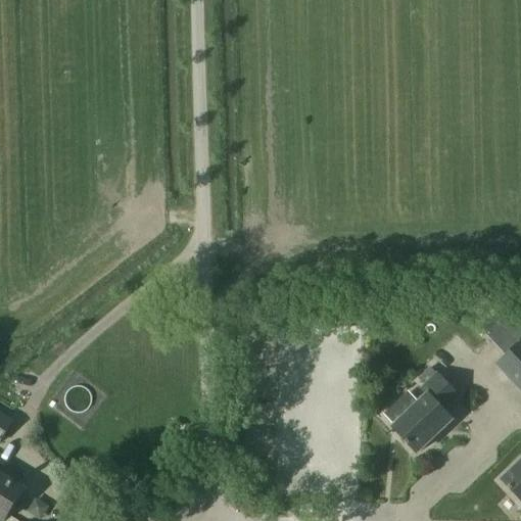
[(495,362),(520,388),(520,321),(515,315),(490,339),(505,353),(495,362)]
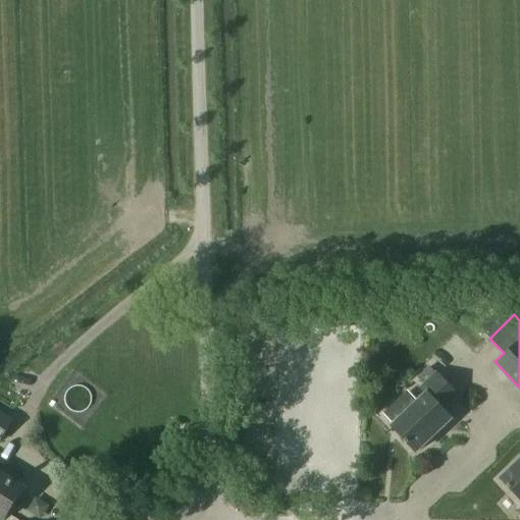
[(391,428),(414,451),(450,416),(442,408),(456,394),(435,371),(419,386),(425,393),(391,425),(391,428)]
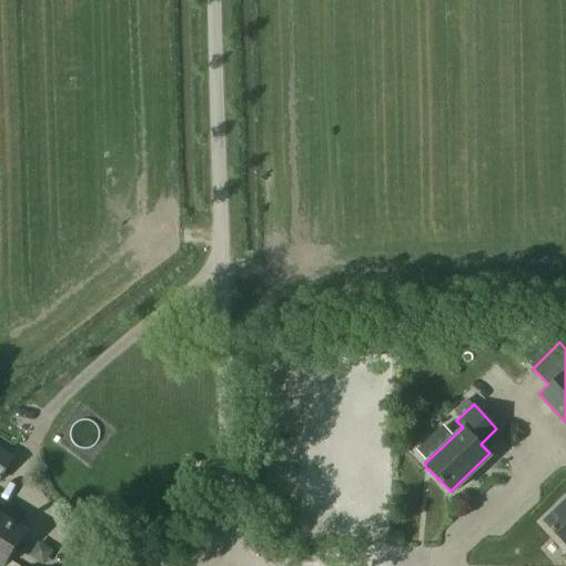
[(0,477),(12,457),(0,448),(0,477)]
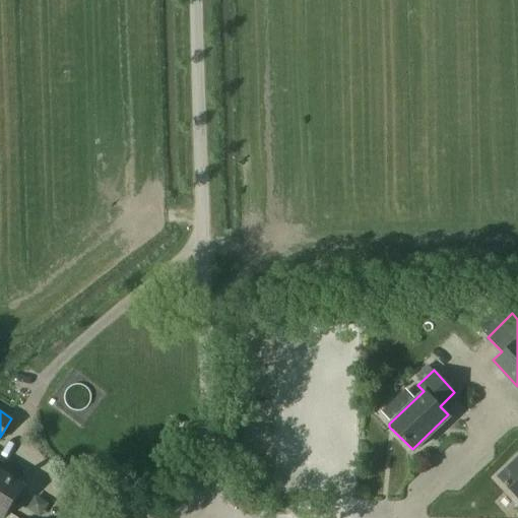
[(517,456),(498,475),(517,495),(517,456)]
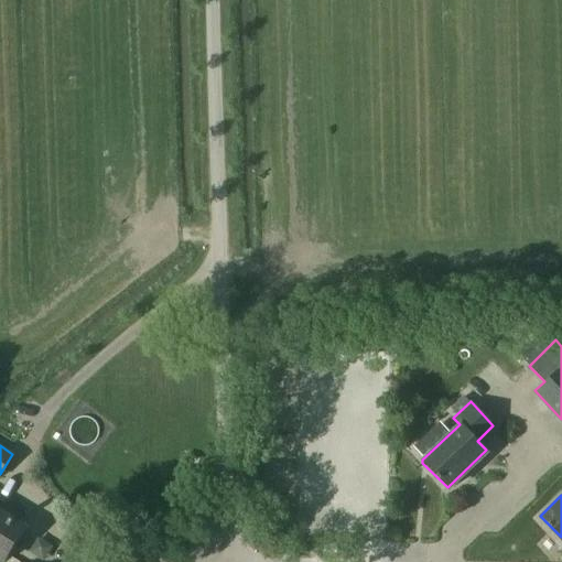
[(0,560),(1,561),(3,561),(25,528),(0,511),(0,560)]
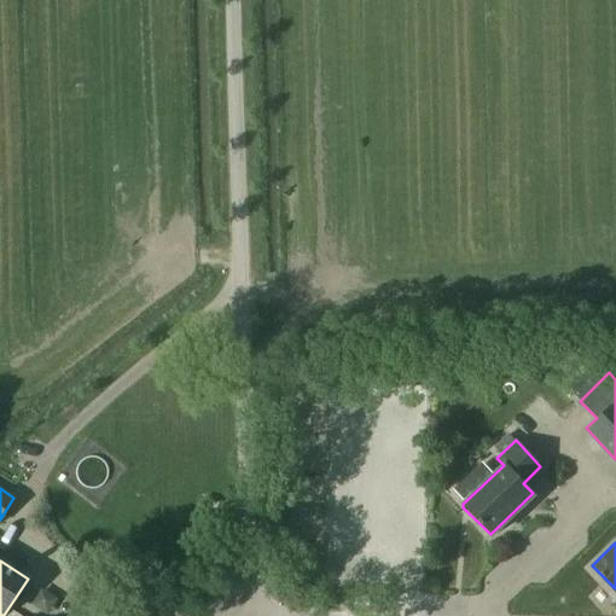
All buildings are outlined.
